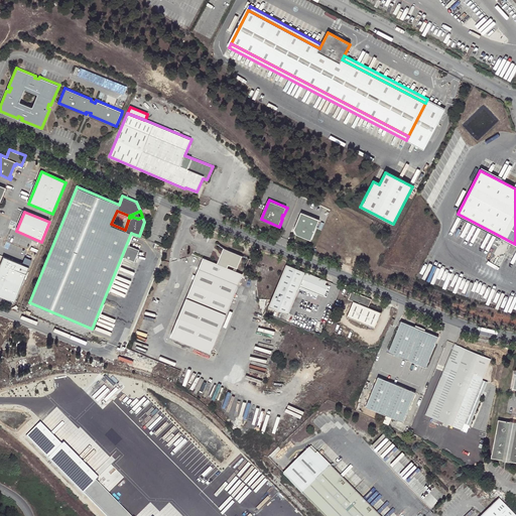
[(311,241),(320,220),(304,214),(301,213),(294,230),(297,235),(311,241)]
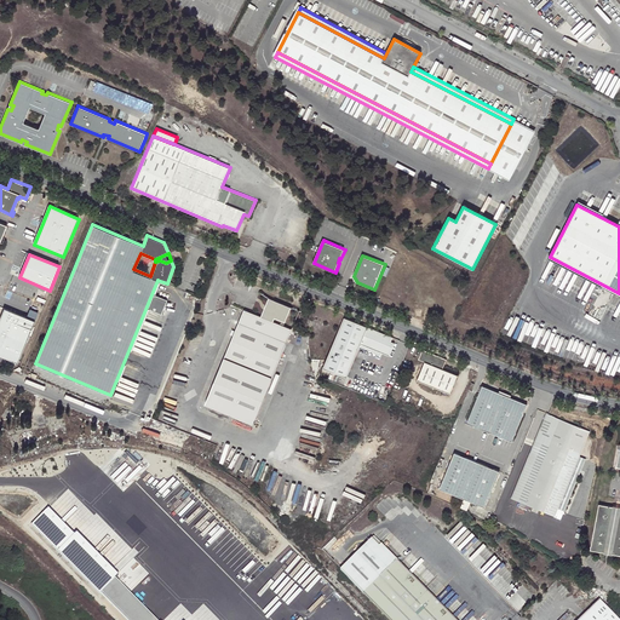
[(113,396),(160,281),(158,280),(110,395),(113,396)]
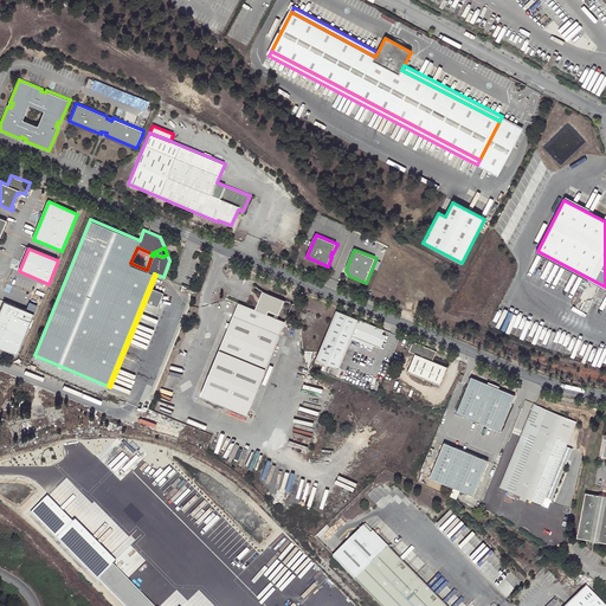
[(277,317),(284,300),(262,291),(255,309),(239,302),(201,392),(247,411),(285,321),(277,317)]
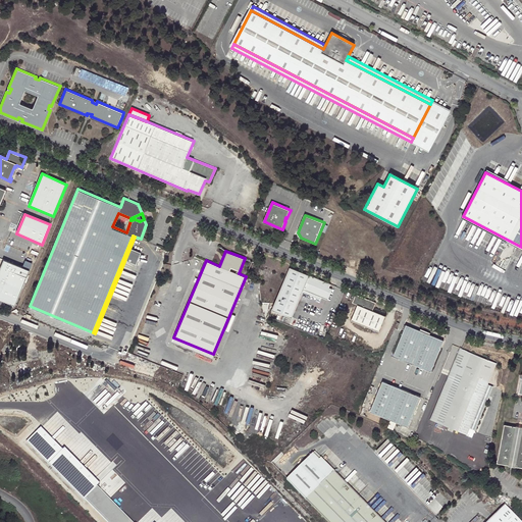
[(30,269),(4,259),(0,268),(0,299),(15,305),(30,269)]
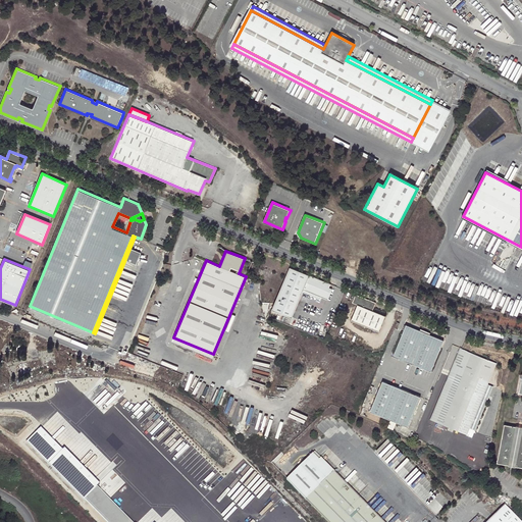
[(271,310),(292,318),(303,291),(327,301),(331,290),(328,289),(330,283),(290,267),(285,275),(274,303),(271,310)]
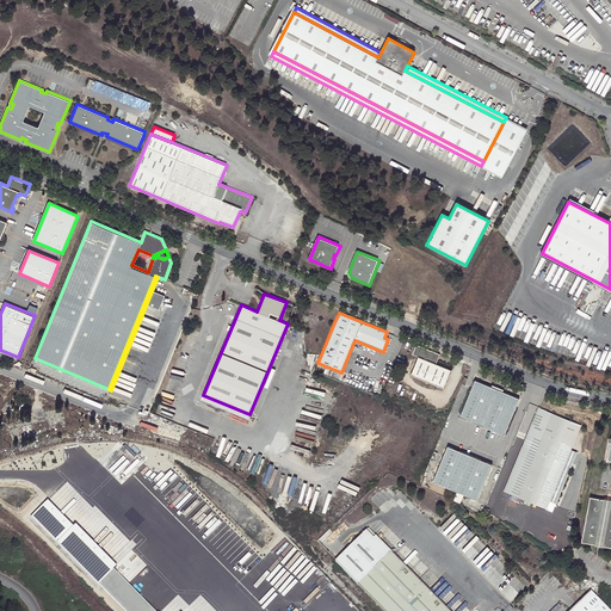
[(440,355),(417,345),(412,355),(419,357),(411,375),(443,388),(451,370),(436,364),(440,355)]
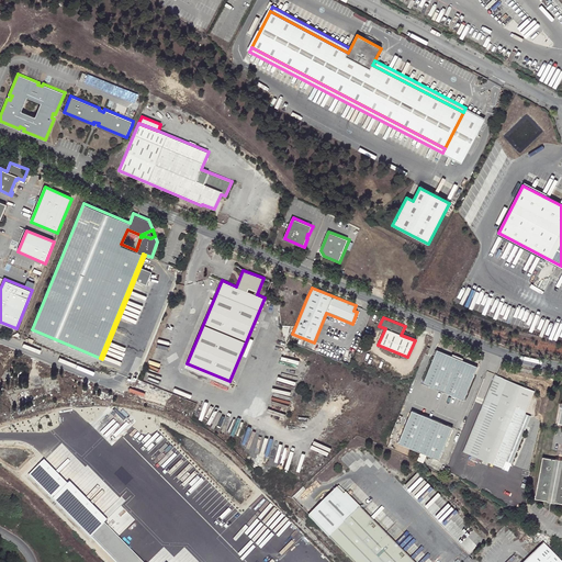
[(423,383),(463,401),(474,374),(478,367),(462,361),(452,357),(437,350),(437,351),(436,351),(434,356),(435,356),(435,357),(423,383)]
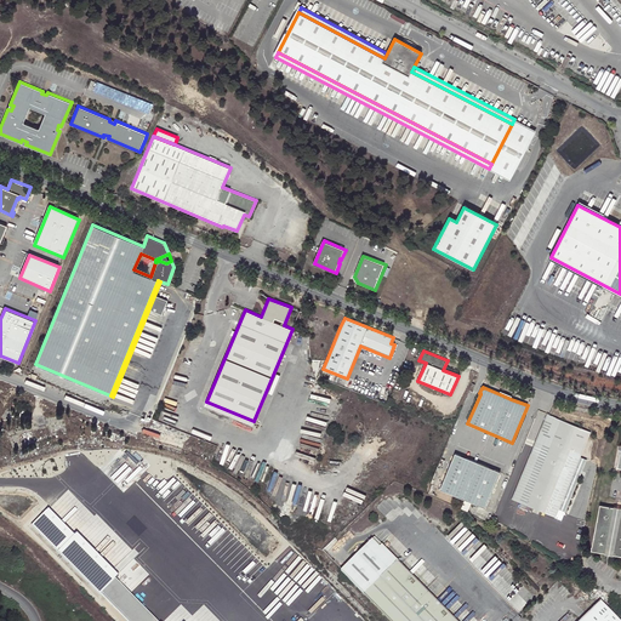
[(548,415),(513,500),(554,518),(558,510),(565,513),(587,461),(580,459),(591,433),(548,415)]
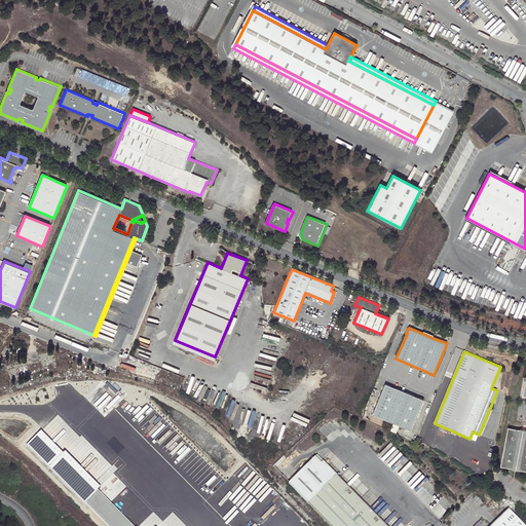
[(423,400),(385,384),(372,414),(410,430),(423,400)]
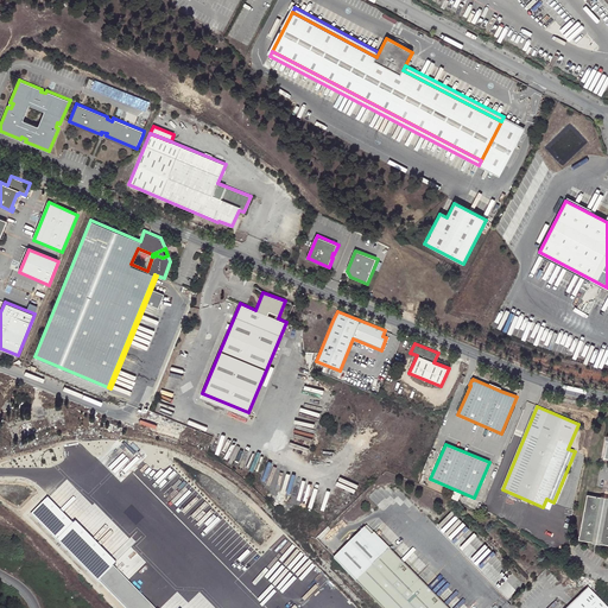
[(184,488),(171,501),(187,518),(187,517),(191,521),(207,507),(215,515),(217,513),(188,482),(183,487),(184,488)]
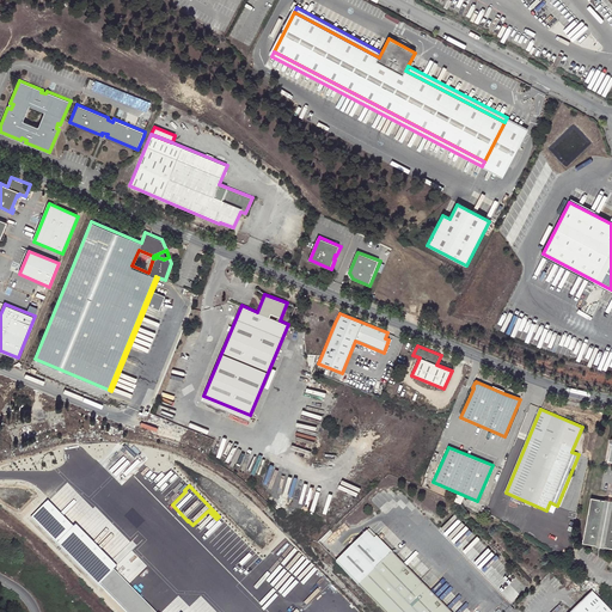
[(583,544),(598,546),(606,501),(592,499),(588,516),(589,518),(588,526),(587,525),(583,544)]
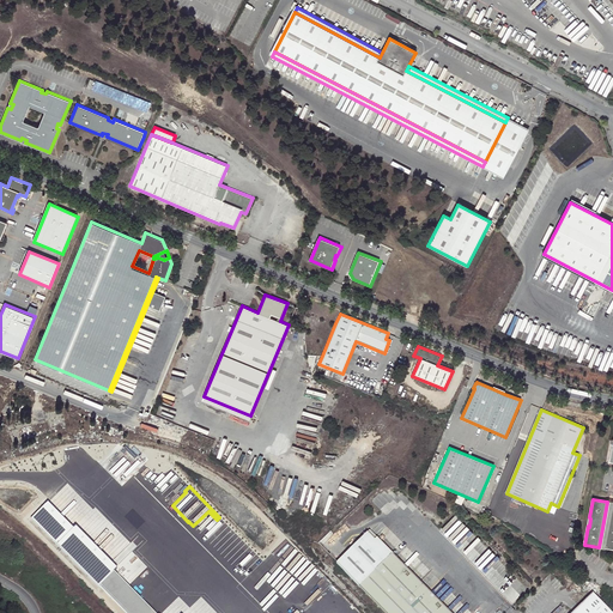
[(606,548),(612,510),(612,503),(607,502),(599,547),(606,548)]
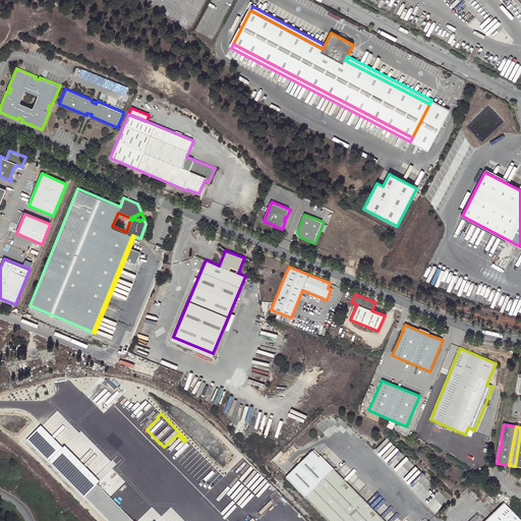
[(42,428),(30,441),(85,499),(87,498),(110,520),(130,520),(109,500),(111,498),(100,485),(101,484),(65,448),(63,450),(42,428)]
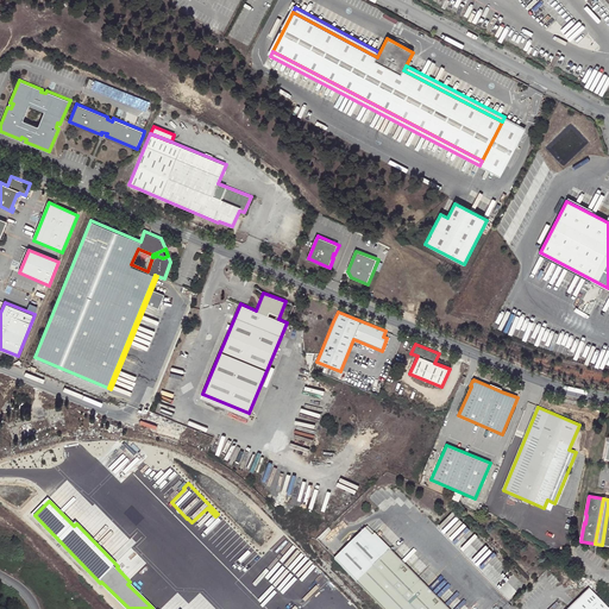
[(334,560),(382,608),(443,608),(372,537),(365,529),(336,559),(334,560)]
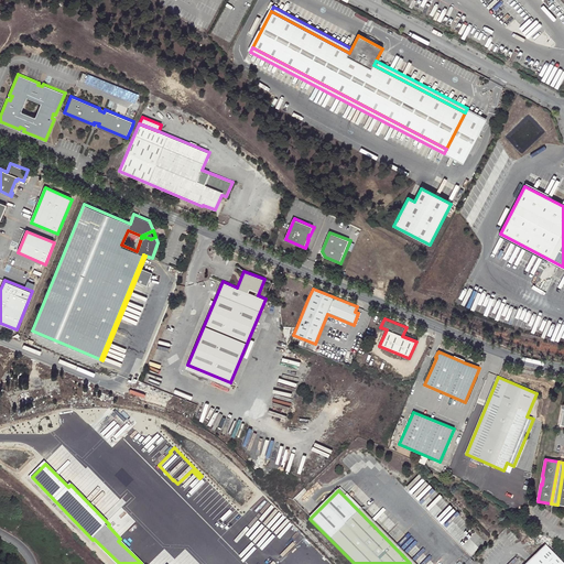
[(414,563),(347,496),(345,497),(410,563),(414,563)]
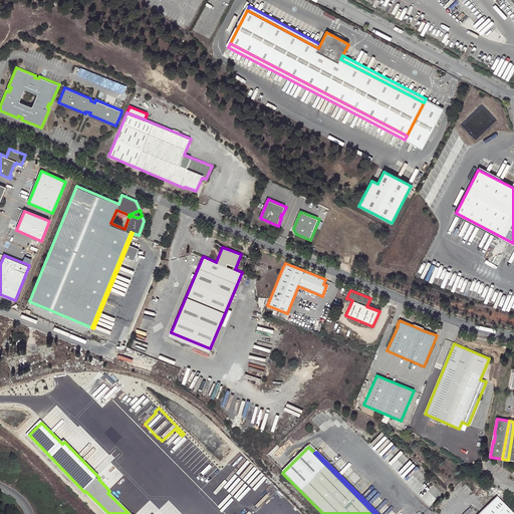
[(109,472),(106,475),(114,484),(123,475),(111,463),(109,465),(112,468),(108,472),(109,472)]
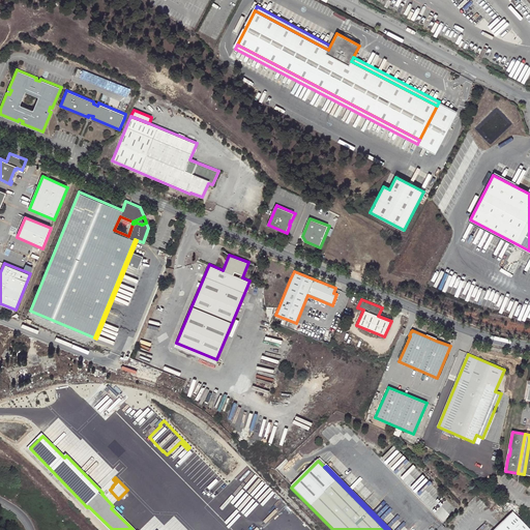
[(529,529),(513,512),(495,529),(529,529)]
